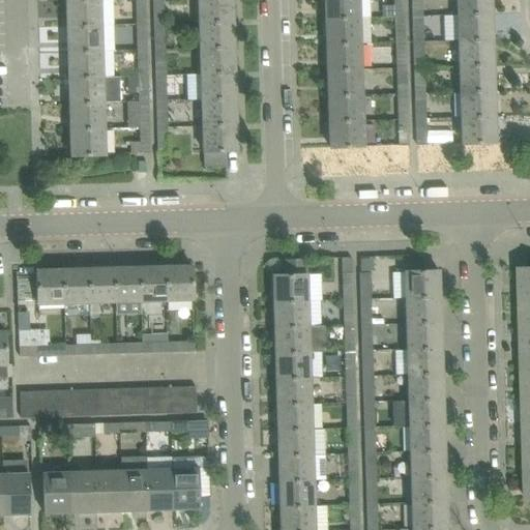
[(101,26),(100,0),(96,0),(67,1),(67,27),(101,26)]
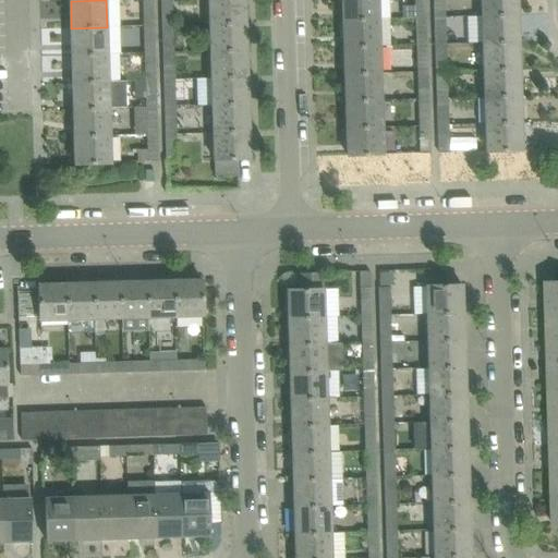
[(153,0),(143,0),(144,16),(154,16),(153,0)]
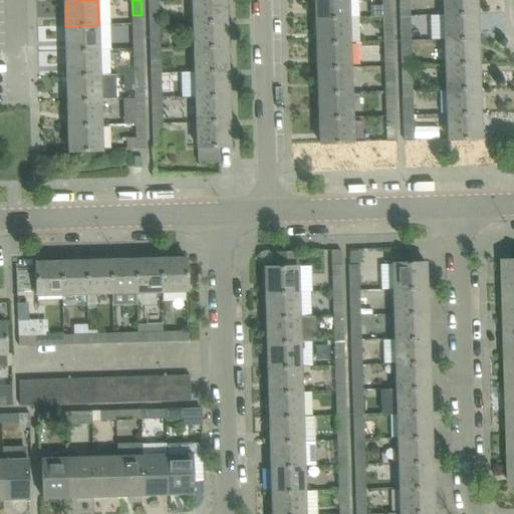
[(226,21),(225,0),(193,0),(194,22),(226,21)]
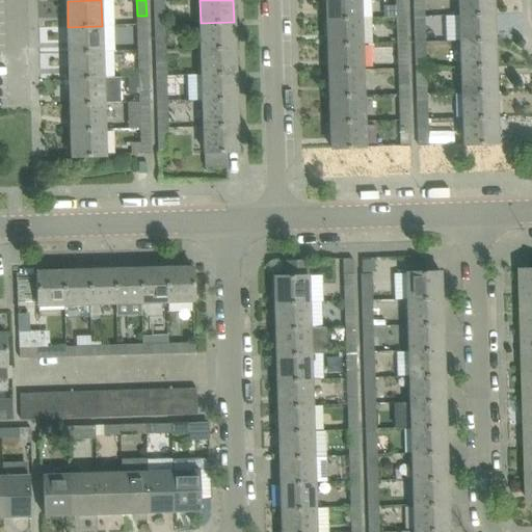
[(362,17),(361,0),(326,0),(327,18),(362,17)]
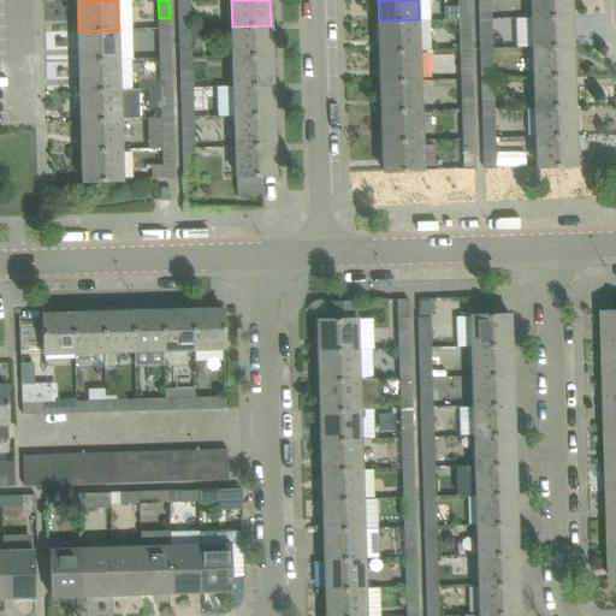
[(490,0),(480,0),(481,18),(491,17),(490,0)]
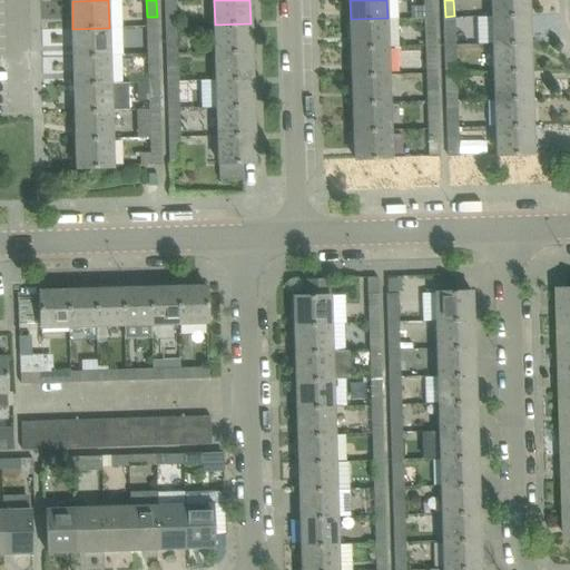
[(529,13),(529,0),(492,0),(493,15),(529,13)]
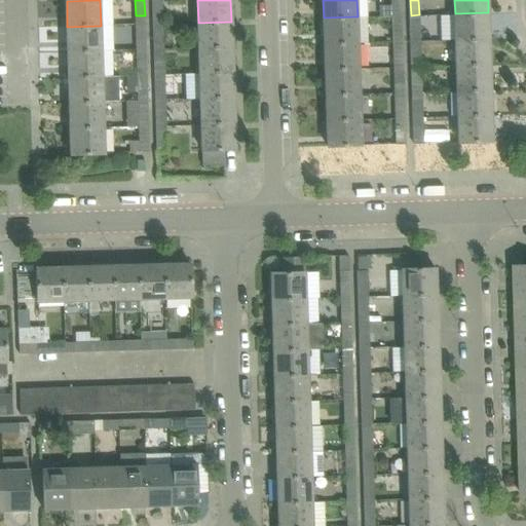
[(162,6),(153,7),(153,24),(163,24),(162,6)]
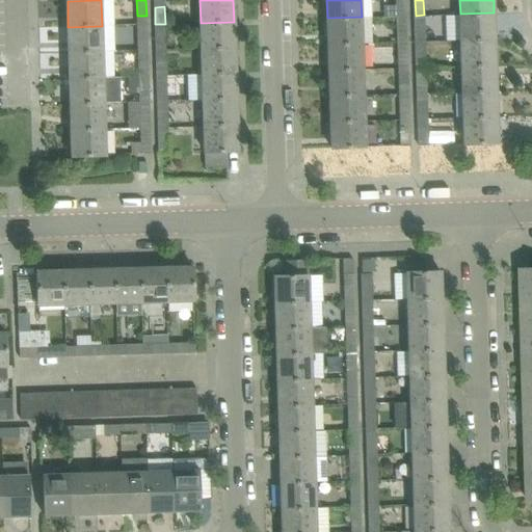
[(495,38),(494,12),(460,14),(461,40),(495,38)]
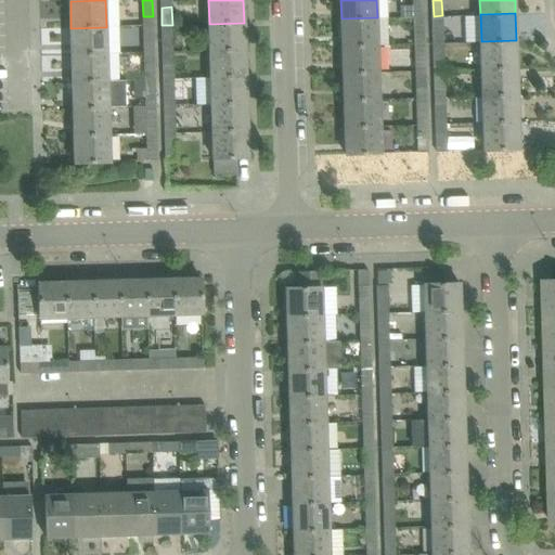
[(425,16),(414,16),(414,35),(425,34),(425,16)]
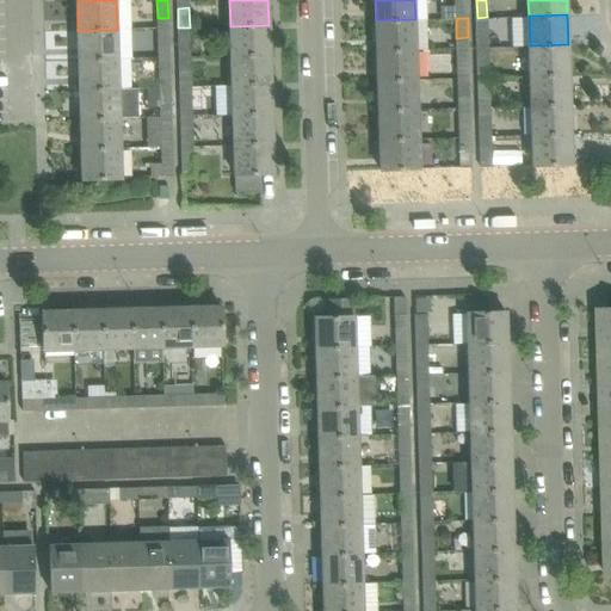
[(417,49),(415,19),(376,20),(377,50),(417,49)]
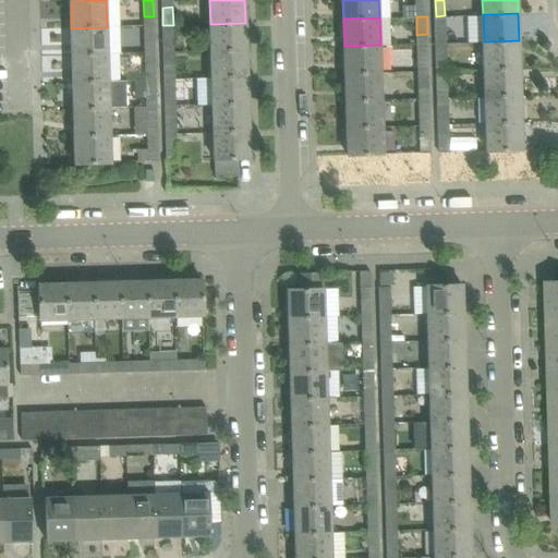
[(246,50),(245,23),(210,24),(211,51),(246,50)]
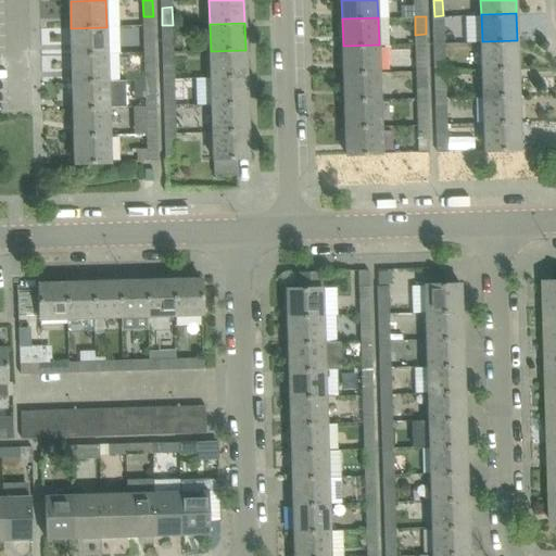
[(153,25),(143,25),(143,43),(154,43),(153,25)]
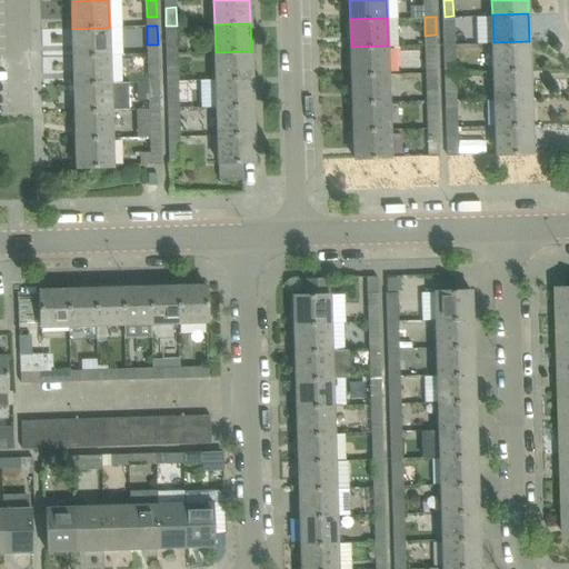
[(455,26),(445,26),(445,43),(455,43),(455,26)]
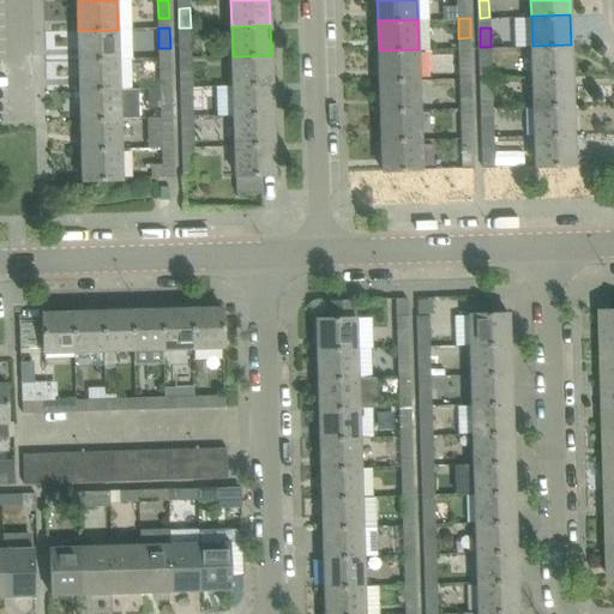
[(119,60),(118,30),(78,31),(79,61),(119,60)]
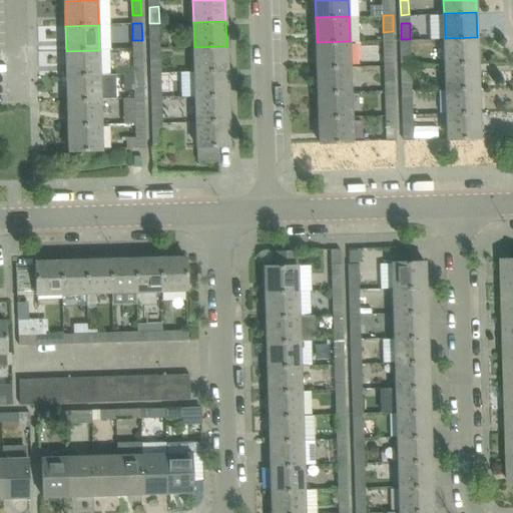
[(159,31),(150,31),(150,48),(159,47),(159,31)]
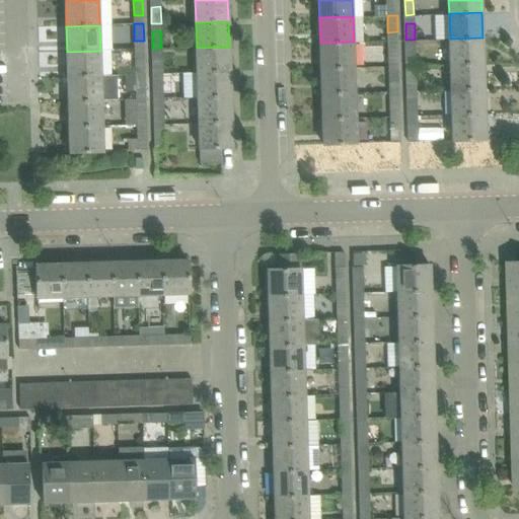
[(484,63),(483,38),(450,39),(451,64),(484,63)]
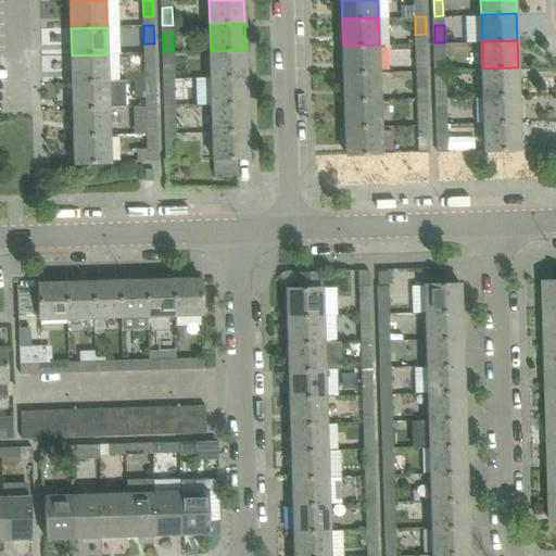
[(426,43),(415,43),(416,61),(427,61),(426,43)]
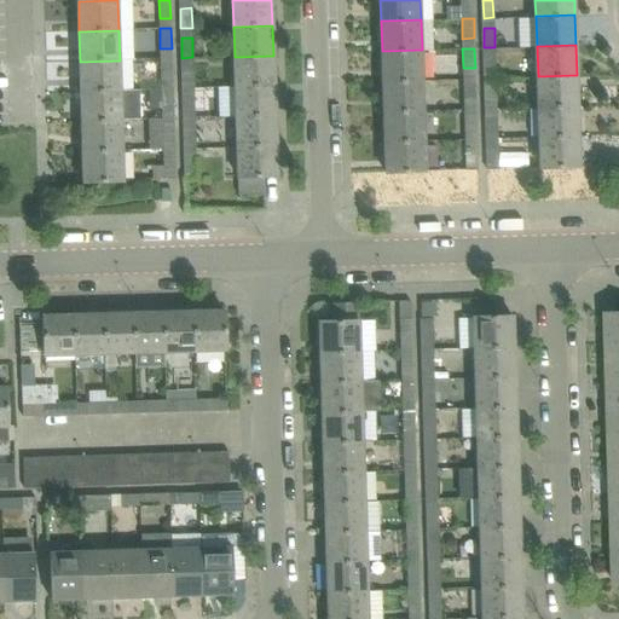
[(423,80),(422,51),(422,50),(382,51),(383,81),(423,80)]
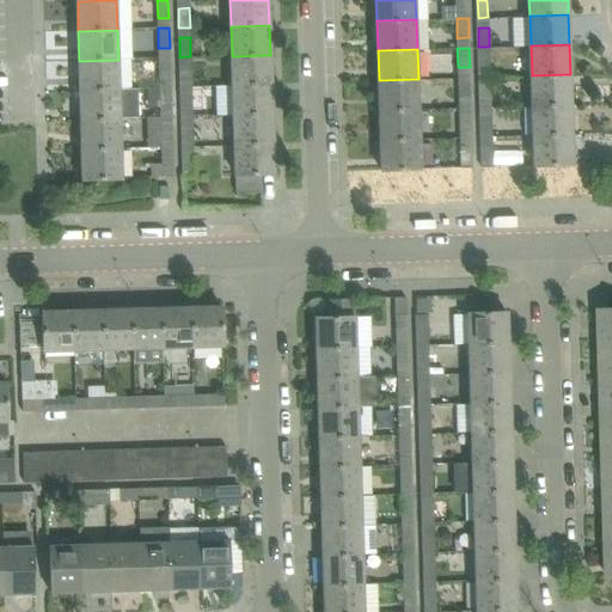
[(271,85),(270,55),(232,56),(233,86),(271,85)]
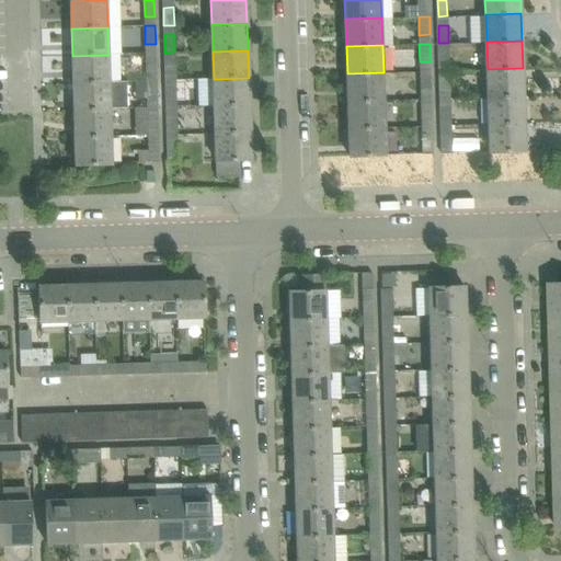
[(449,52),(438,53),(439,70),(449,70),(449,52)]
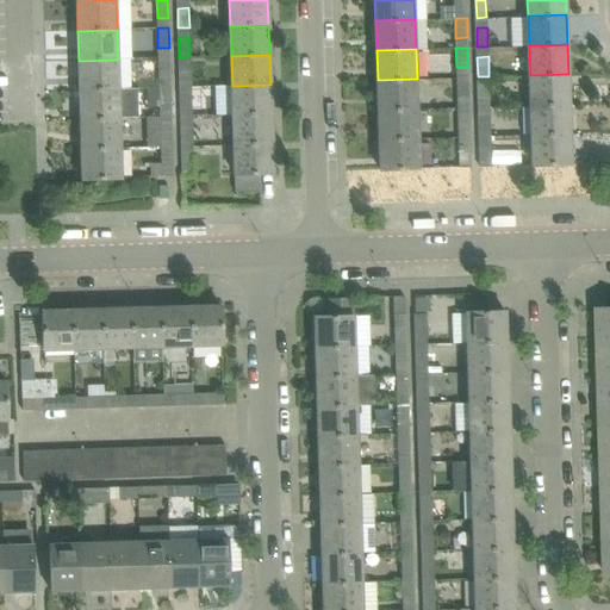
[(169,57),(157,57),(159,78),(170,76),(169,57)]
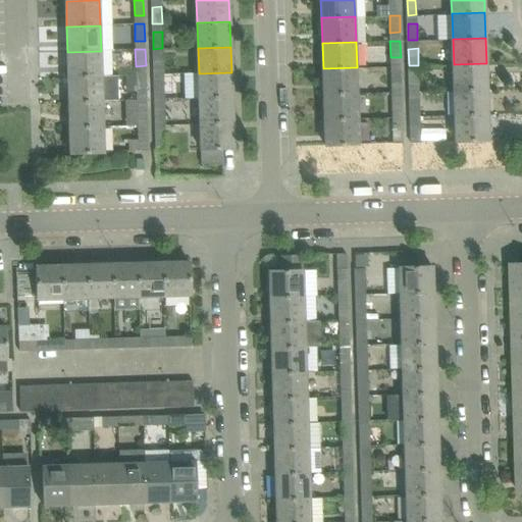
[(101,75),(101,51),(67,52),(68,76),(101,75)]
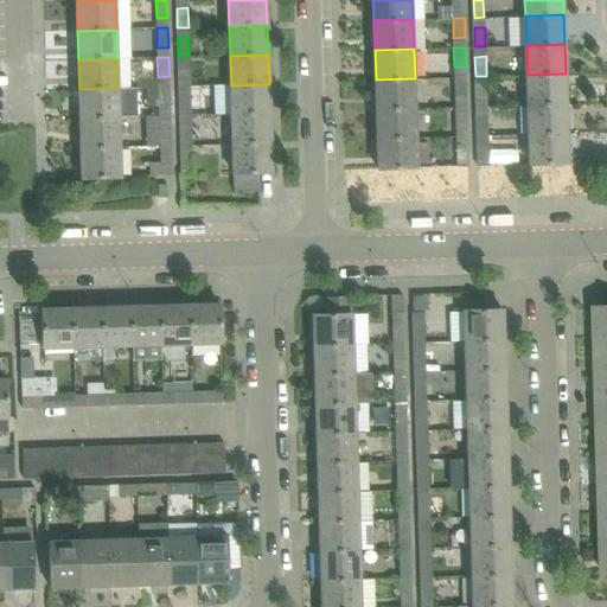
[(190,66),(178,66),(179,87),(190,85),(190,66)]
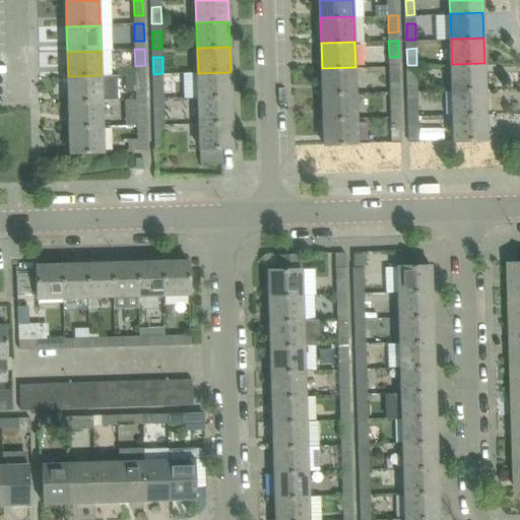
[(485,88),(484,63),(452,64),(453,89),(485,88)]
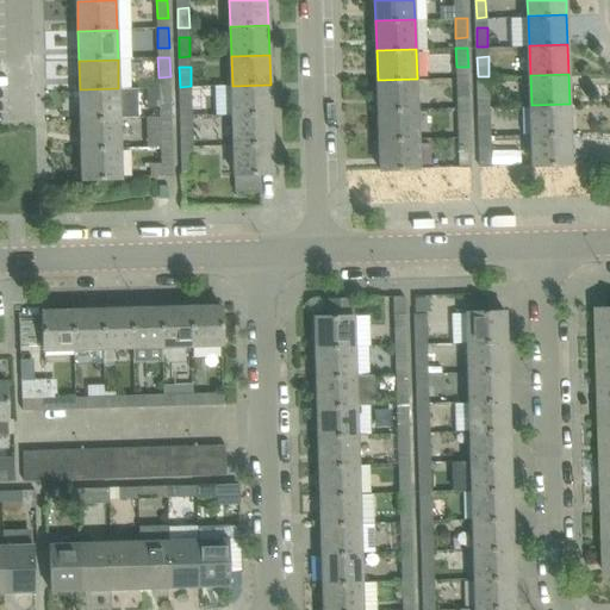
[(468,78),(456,78),(458,97),(468,97),(468,78)]
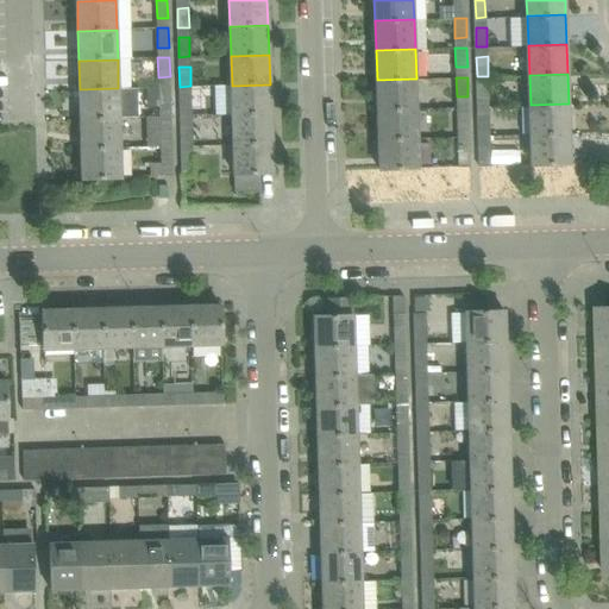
[(418,108),(416,79),(377,80),(378,110),(418,108)]
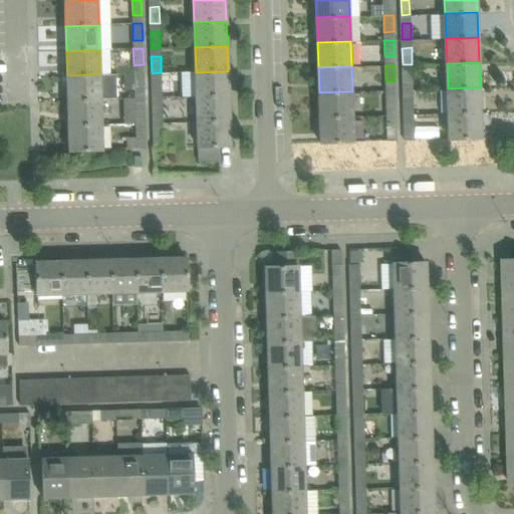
[(228,96),(228,71),(196,72),(196,96),(228,96)]
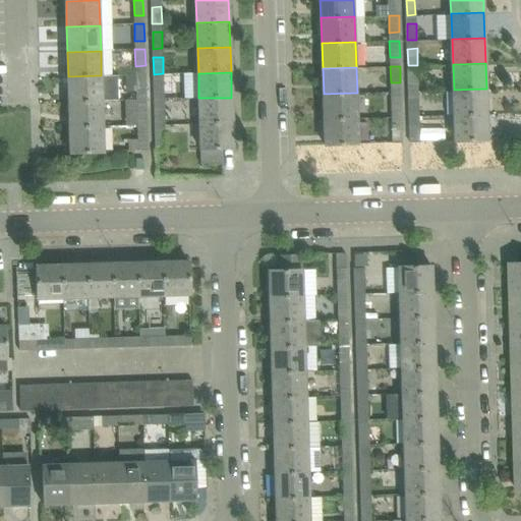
[(146,74),(135,74),(136,100),(147,100),(146,74)]
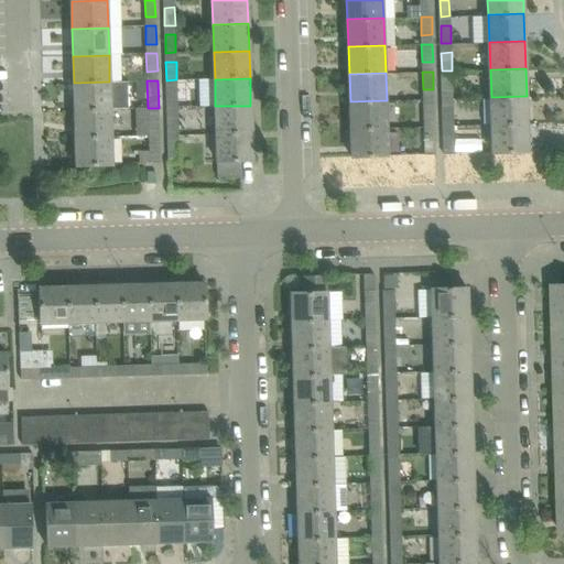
[(452,80),(442,80),(443,98),(453,98),(452,80)]
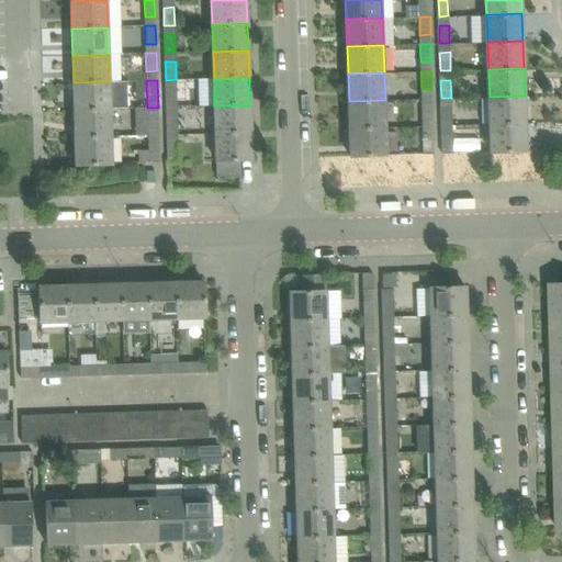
[(110,109),(109,81),(74,82),(75,110),(110,109)]
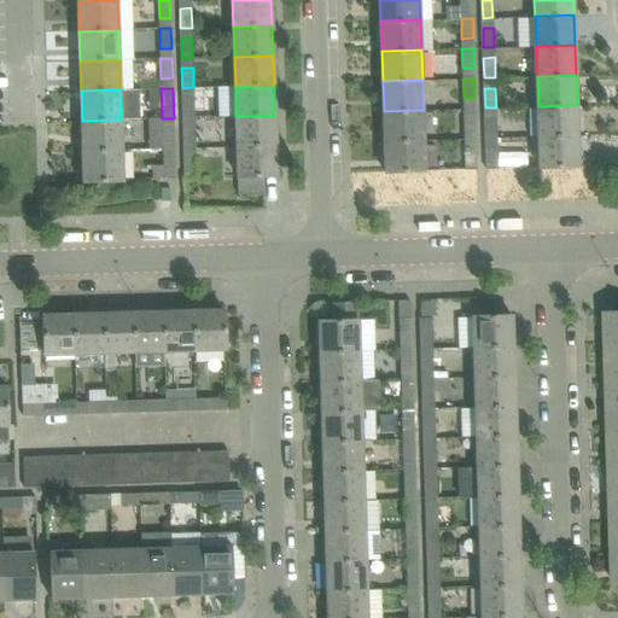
[(193,98),(182,98),(184,117),(194,117),(193,98)]
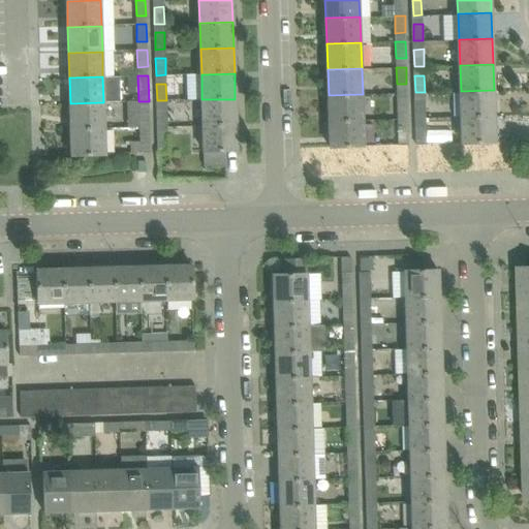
[(494,116),(494,90),(461,91),(461,117),(494,116)]
